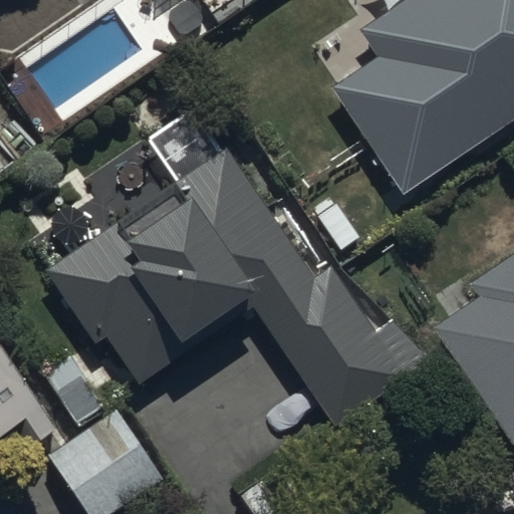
[(376,59),(332,89),(401,193),(513,117),(513,0),(403,0),(357,30),(376,59)]
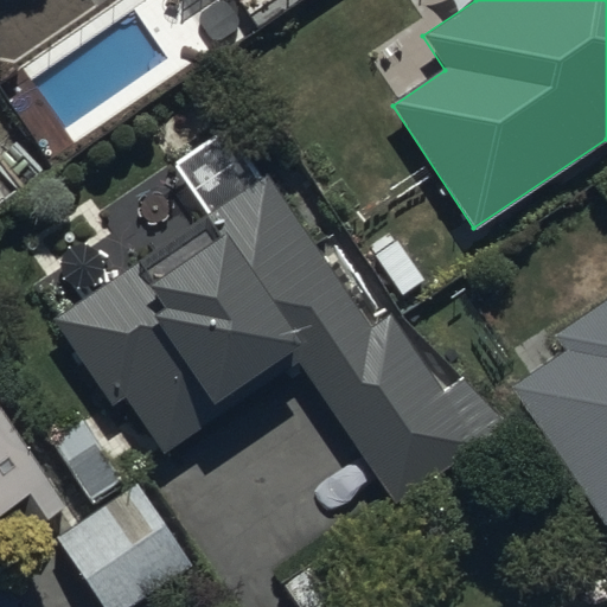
[(223,229),(144,280),(134,266),(52,318),(113,408),(127,400),(164,458),(234,414),(224,397),(291,355),(387,505),(503,432),(466,376),(442,391),(396,318),(370,333),(269,174),(211,211),(223,229)]
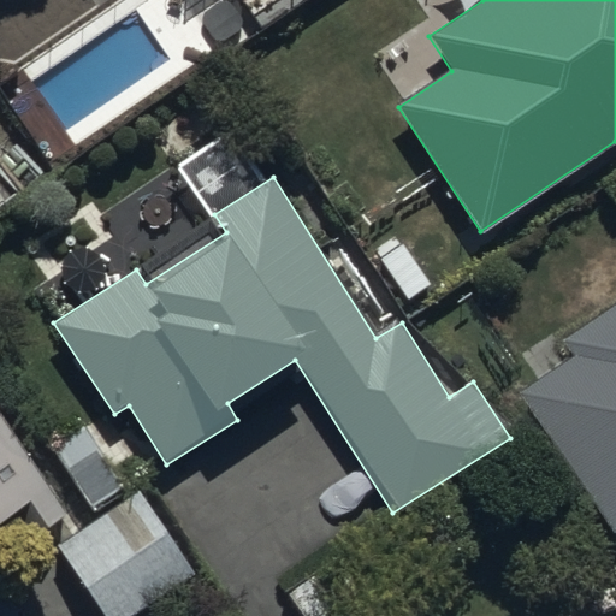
[(517,390),(614,533),(615,532),(615,308),(561,347),(567,356),(517,390)]
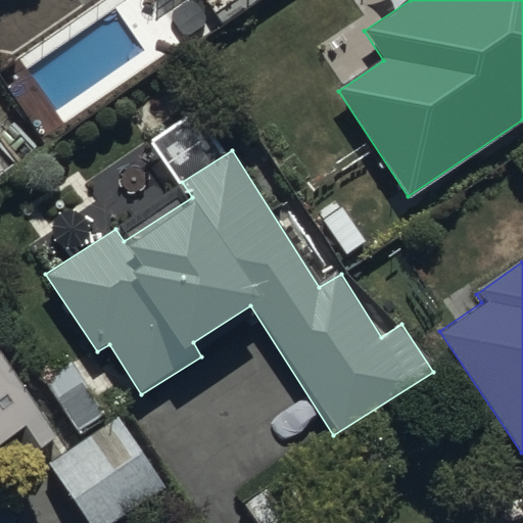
[(10,338),(0,344),(0,475),(45,447),(49,453),(105,418),(69,361),(37,381),(10,338)]
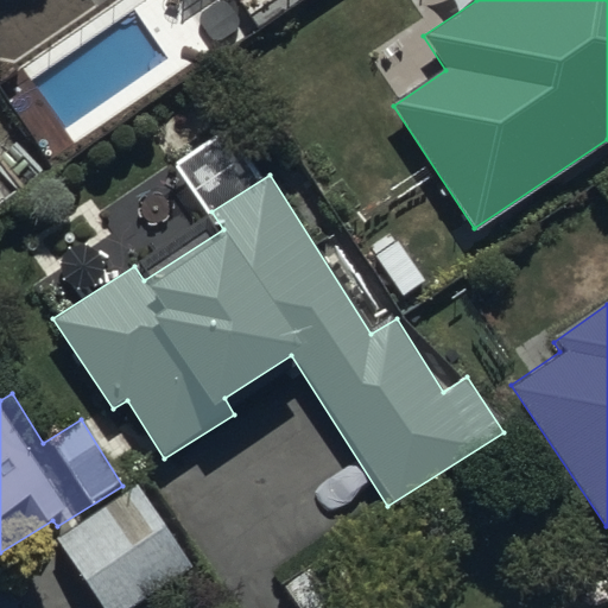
[(138,485),(56,539),(102,607),(131,607),(192,568),(138,485)]
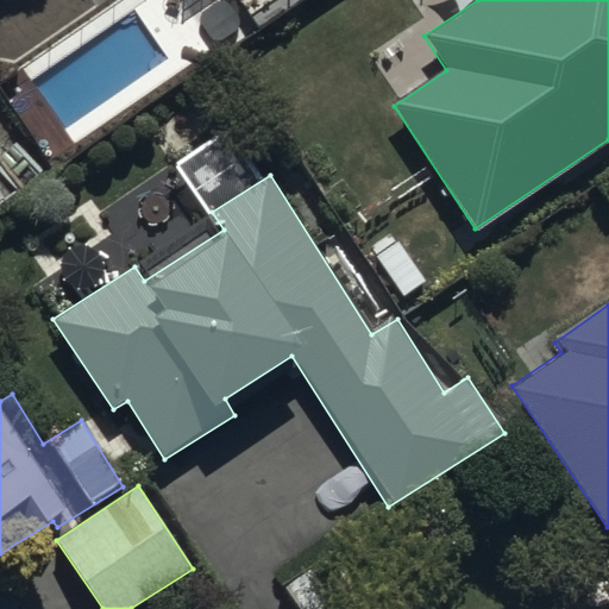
[(344,548),(282,589),(296,608),(368,608),(380,602),(344,548)]
